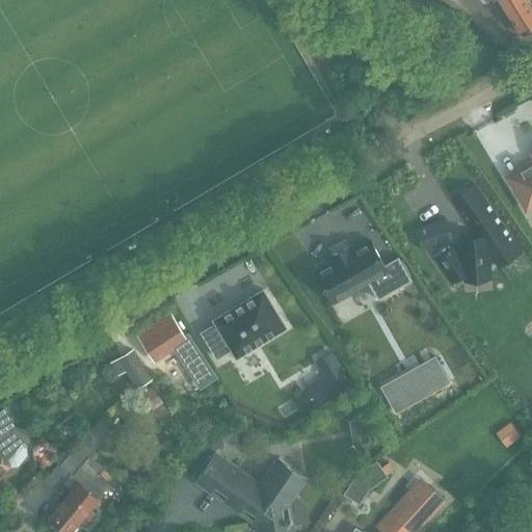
[(531,0),(500,0),(521,33),(531,26),(531,0)]
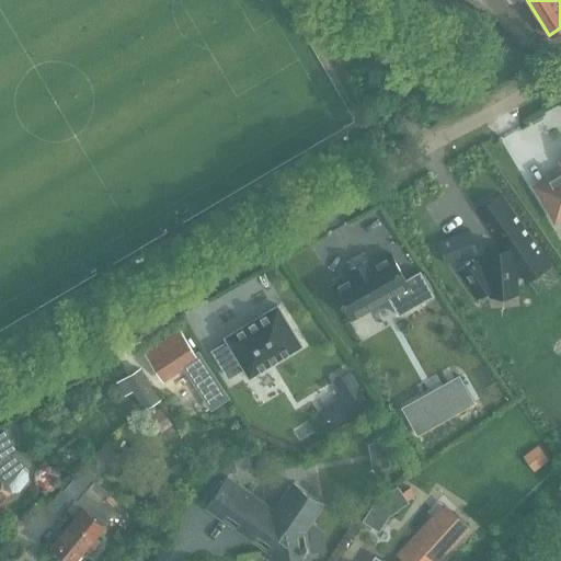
[(554,182),(539,191),(556,219),(560,215),(560,172),(552,179),(554,182)]
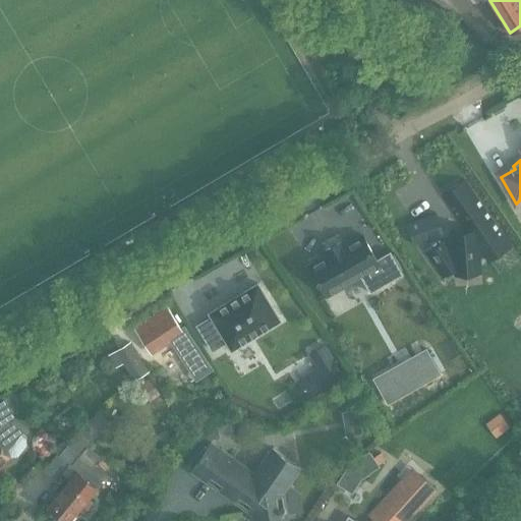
[(446,239),(425,253),(443,278),(454,270),(454,273),(481,271),(479,250),(488,263),(511,246),(464,180),(442,195),(466,231),(450,232),(452,247),(446,239)]
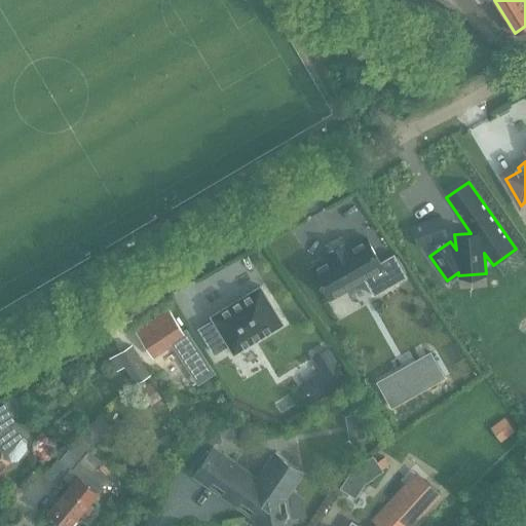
[(440,216),(411,226),(418,248),(448,237),(440,216)]
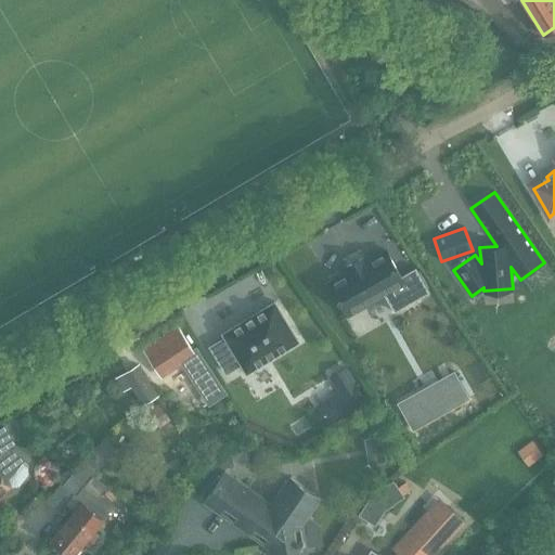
[(335,280),(330,283),(348,315),(384,295),(395,312),(429,293),(415,268),(401,276),(386,250),(368,261),(364,257),(346,268),(348,272),(335,280)]
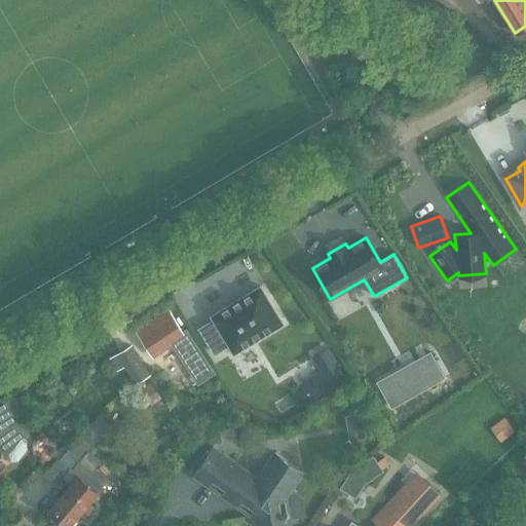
[(283,324),(279,317),(260,287),(211,316),(214,321),(199,329),(215,353),(228,345),(233,353),(257,339),(283,324)]
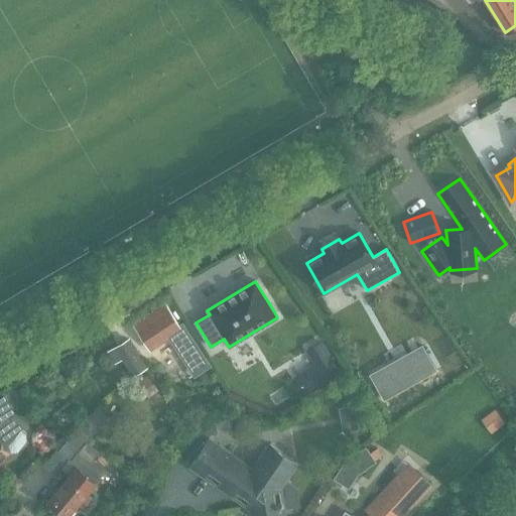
[(132,327),(147,350),(174,333),(179,329),(177,327),(164,305),(132,327)]
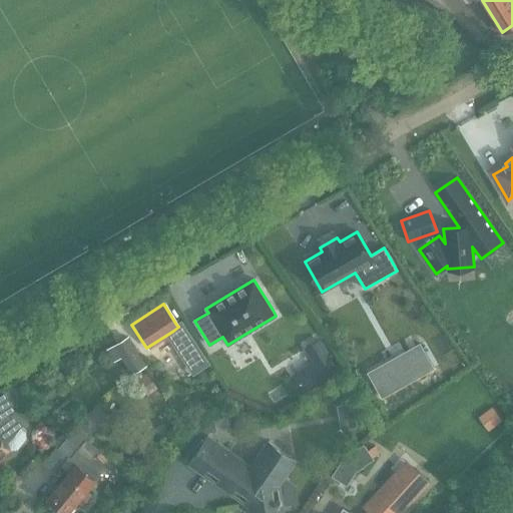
[(178,327),(167,335),(187,365),(193,361),(196,366),(203,362),(192,346),(195,345),(180,322),(176,325),(178,327)]
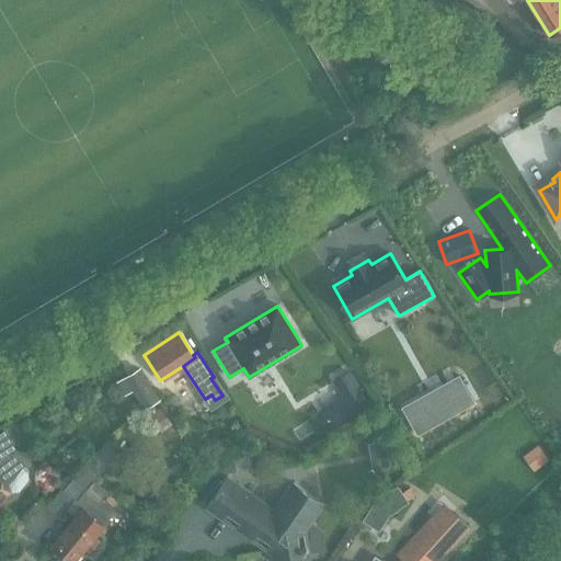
[(144,410),(160,400),(140,367),(117,382),(125,396),(133,391),(144,410)]
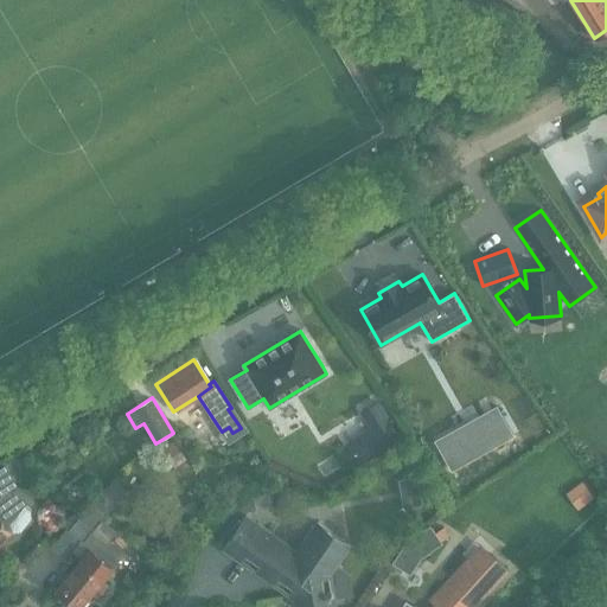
[(368,430),(344,446),(356,465),(398,438),(377,403),(358,414),(368,430)]
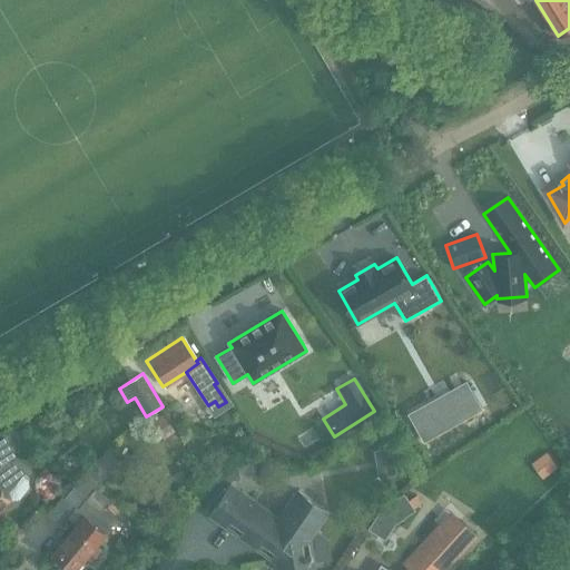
[(468,385),(449,395),(461,420),(481,409),(468,385)]
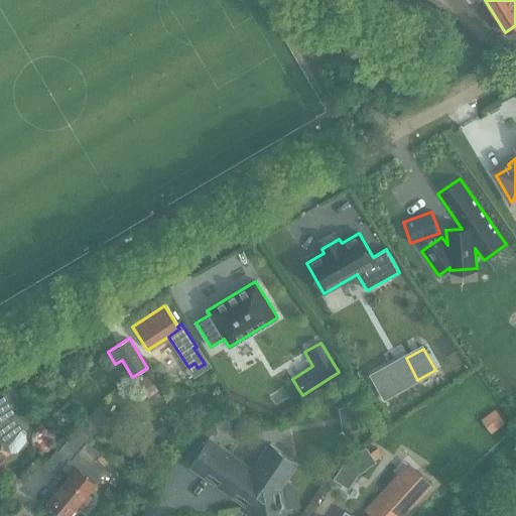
[(147,375),(137,383),(149,398),(159,391),(147,375)]
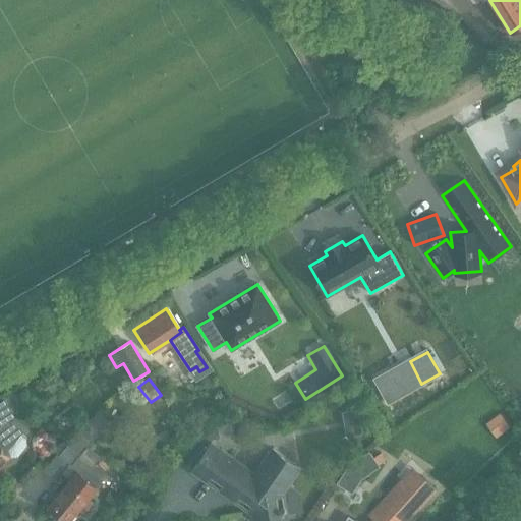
[(0,470),(10,458),(16,457),(25,446),(25,439),(19,433),(20,431),(6,420),(0,409),(0,404),(4,403),(3,402),(0,403),(0,470)]
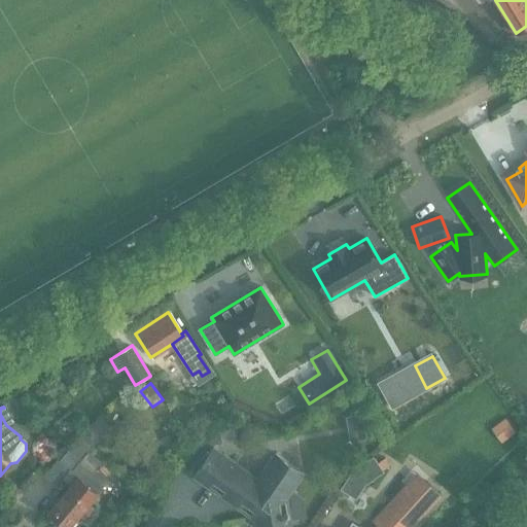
[(350,437),(367,435),(365,413),(348,414),(350,437)]
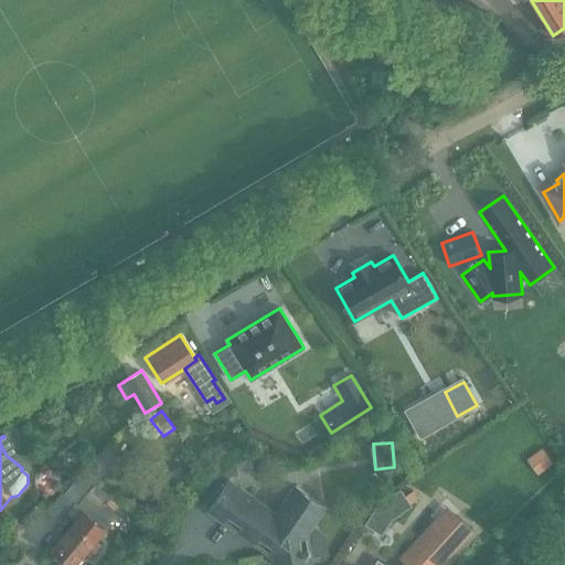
[(543,448),(528,460),(539,475),(553,462),(543,448)]
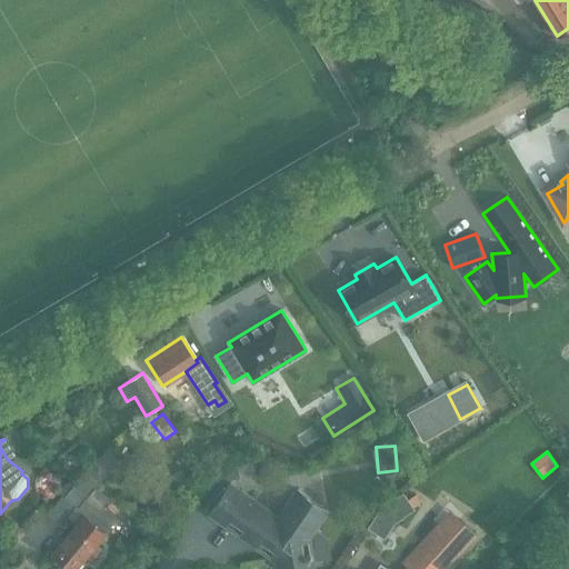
[(75,526),(52,552),(71,568),(75,568),(86,557),(91,561),(100,551),(95,547),(97,543),(105,533),(100,530),(113,516),(100,505),(106,498),(95,489),(110,470),(96,458),(63,497),(76,507),(67,518),(76,526),(75,526)]
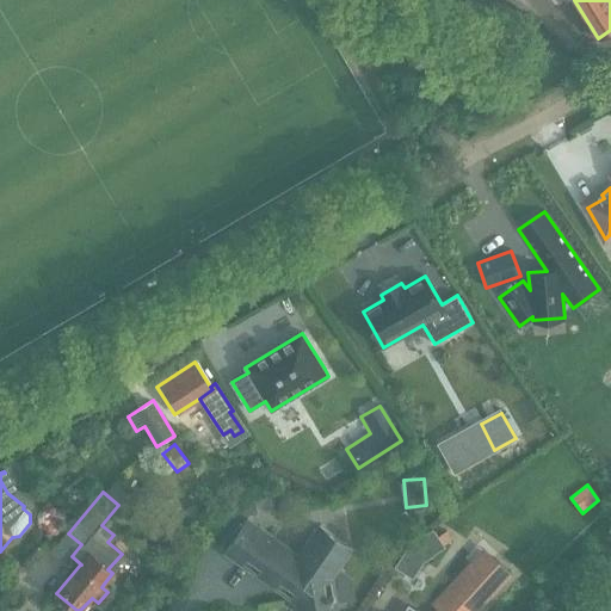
[(337,610),(335,600),(355,598),(352,579),(337,568),(351,548),(320,526),(298,556),(247,520),(226,551),(296,602),(297,610),(337,610)]
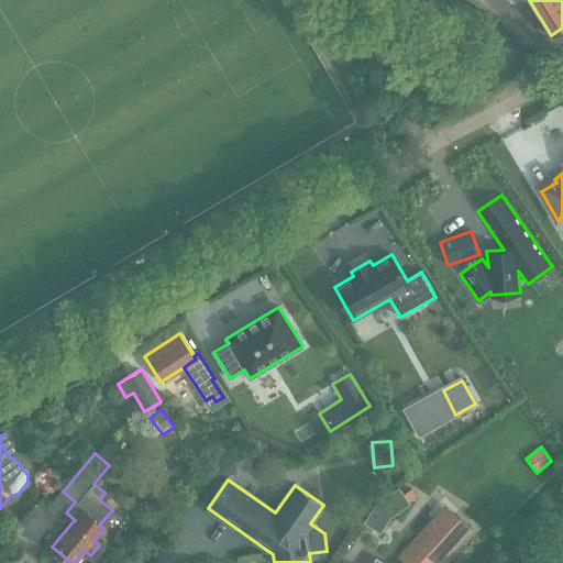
[(399,487),(378,501),(390,518),(410,504),(399,487)]
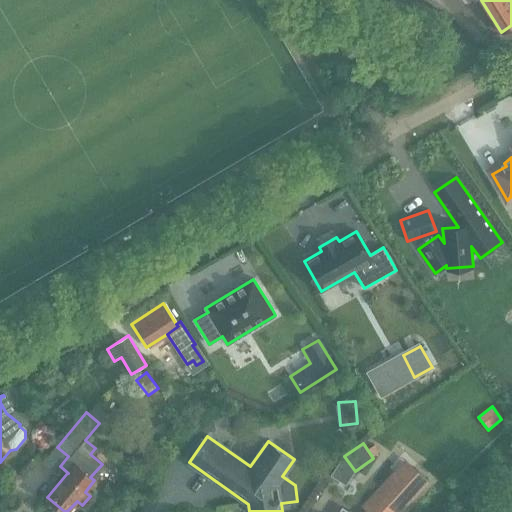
[(397,476),(366,509),(367,510),(369,511),(401,511),(429,482),(413,467),(401,480),(397,476)]
